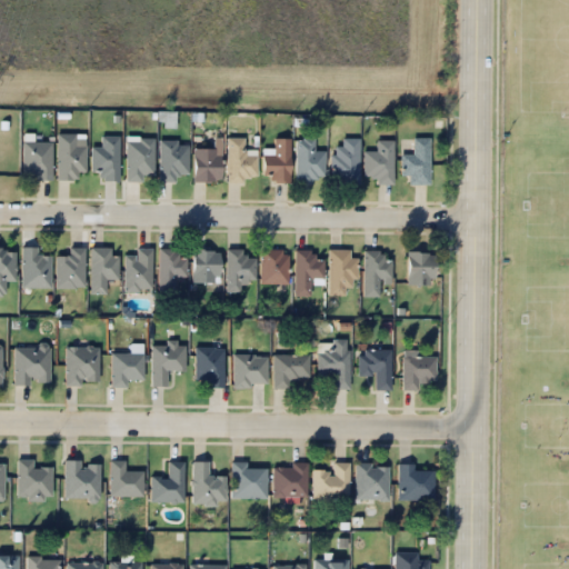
[(85,172),(85,133),(56,133),(56,179),(77,179),(77,172),(85,172)]
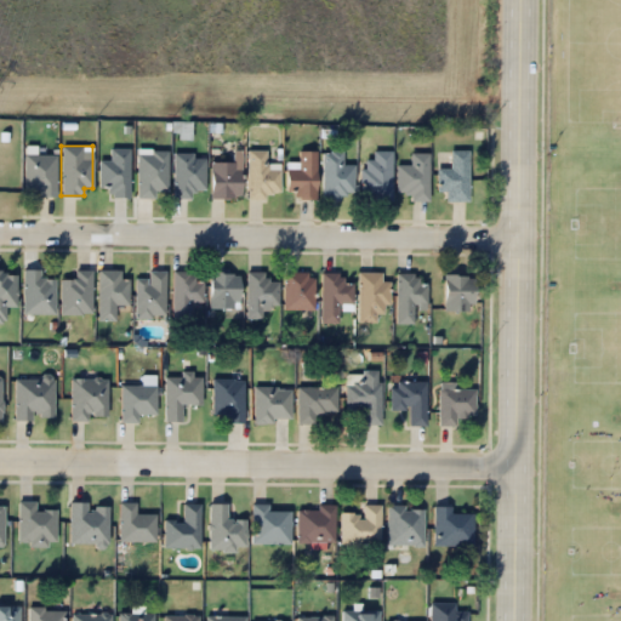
[(100,161),(100,187),(108,187),(108,197),(129,197),(129,148),(109,148),(109,161),(100,161)]
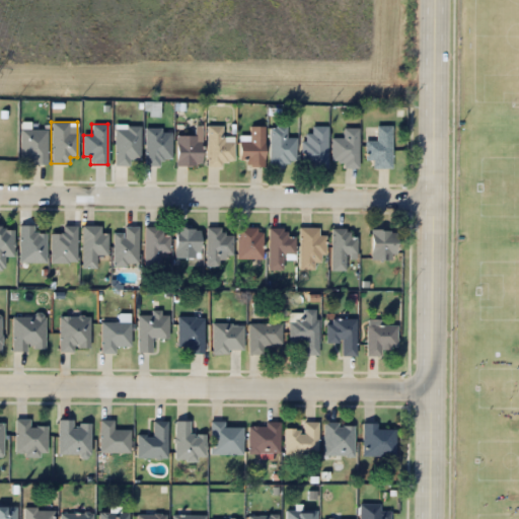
[(206,126),(206,165),(232,165),(232,137),(222,137),(222,126),(206,126)]
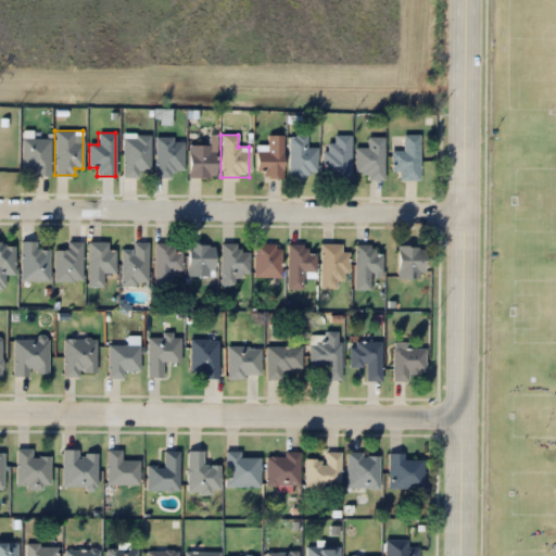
[(263,178),(282,178),(282,135),(265,135),(265,146),(255,146),(255,171),(263,171),(263,178)]
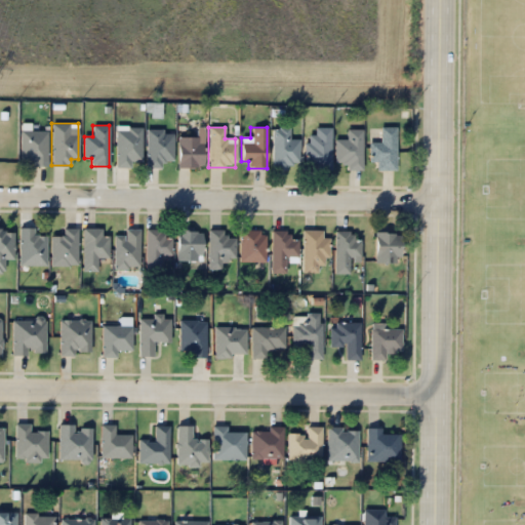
[(298,139),(289,139),(289,127),(272,127),(272,167),(298,167),(298,139)]
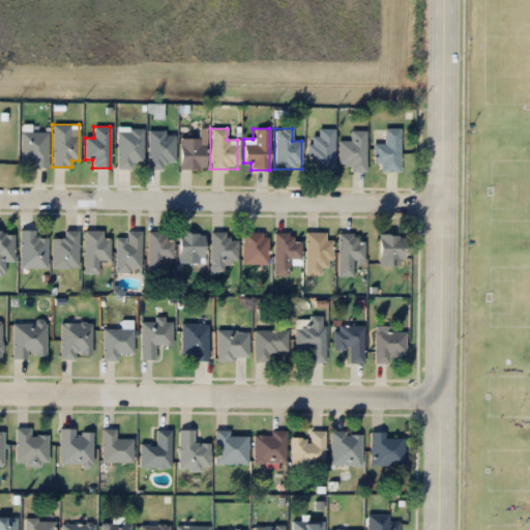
[(332,171),(332,128),(318,128),(318,137),(307,137),(307,171),(332,171)]
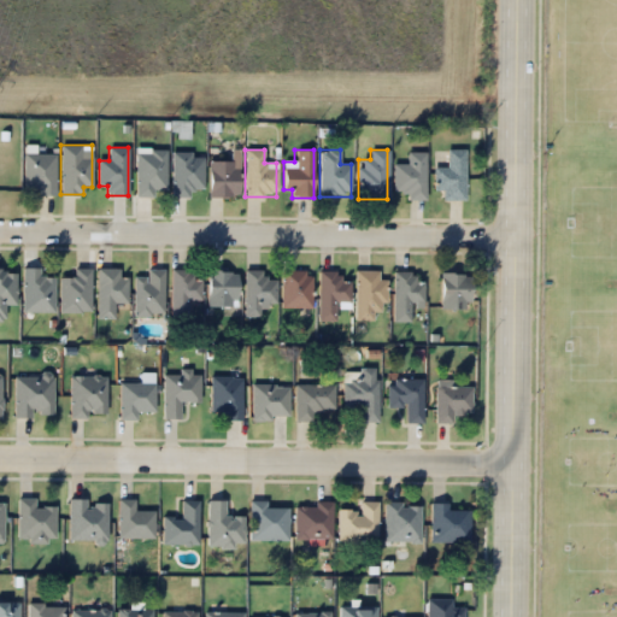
[(435,189),(442,189),(442,200),(464,200),(464,150),(446,150),(446,168),(435,168),(435,189)]
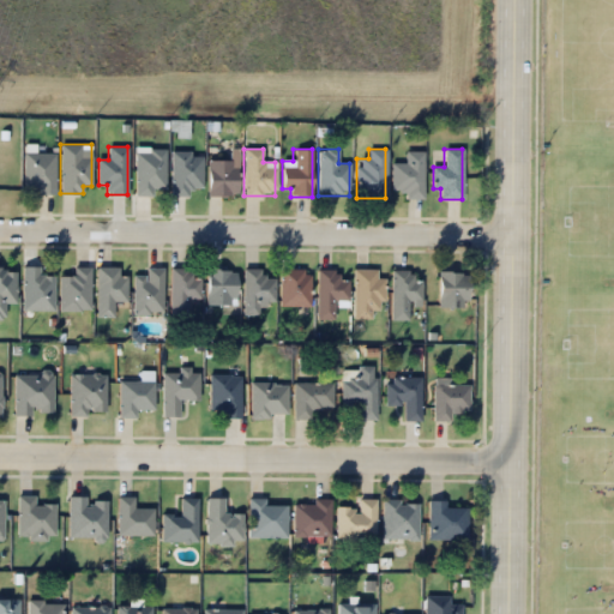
[(164,150),(134,150),(134,194),(154,194),(154,188),(164,188),(164,150)]
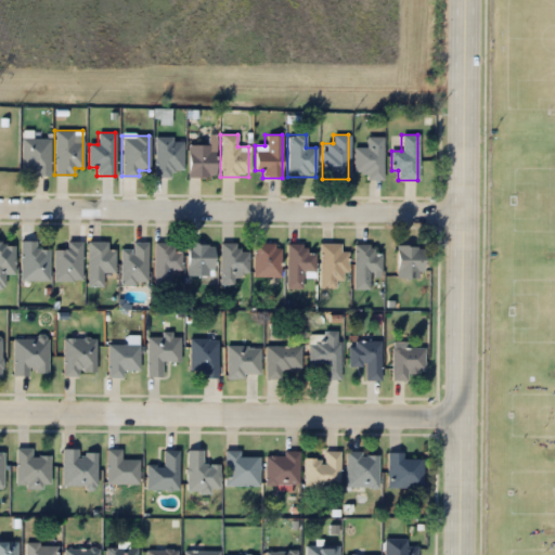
[(214,177),(214,136),(207,136),(207,144),(188,144),(188,177),(214,177)]
